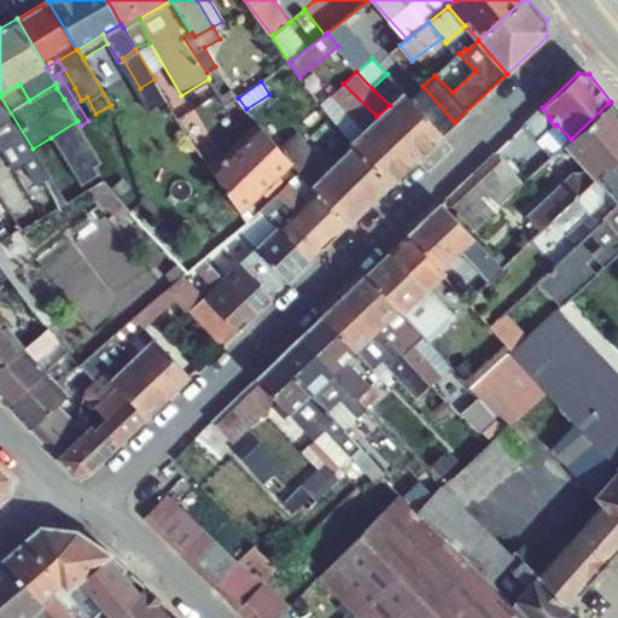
[(320,104),(350,141),(377,116),(343,83),(320,104)]
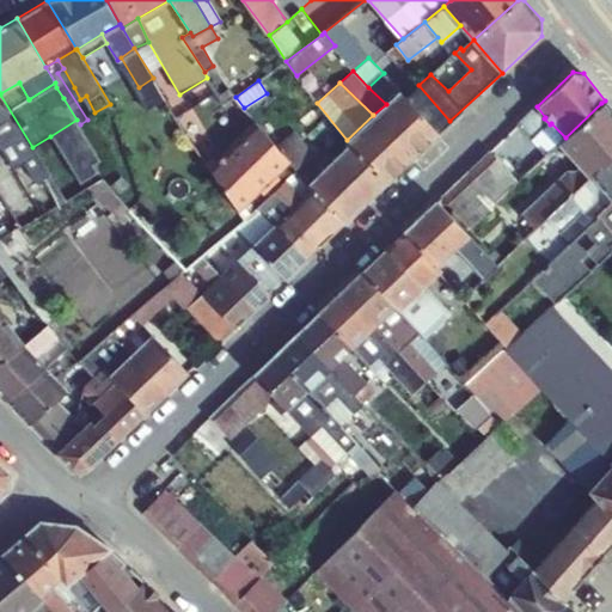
[(224,105),(236,97),(228,89),(218,95),(224,105)]
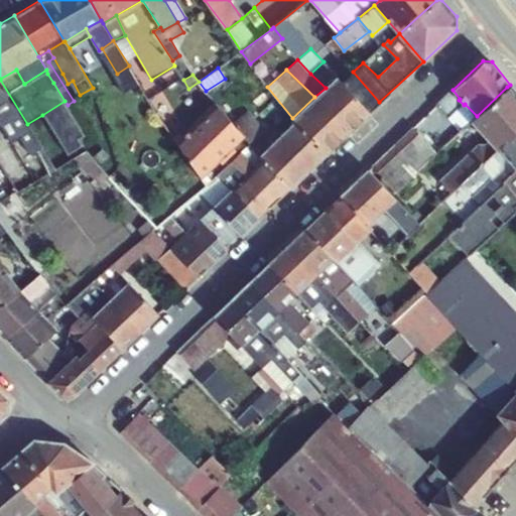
[(314,97),(348,133),(370,112),(337,77),(326,88),(314,97)]
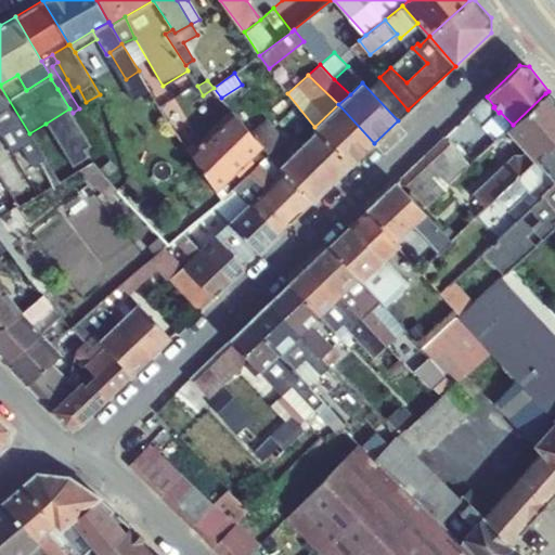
[(46,157),(29,133),(0,86),(0,131),(13,152),(22,146),(33,165),(46,157)]
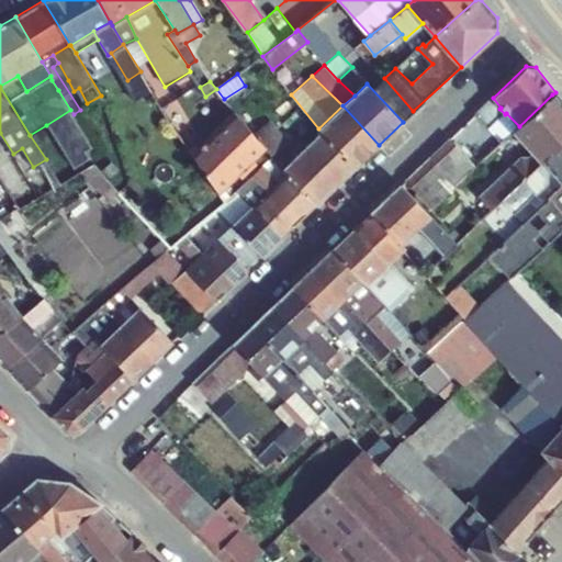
[(216,89),(205,97),(209,101),(204,104),(221,123),(237,113),(224,99),(216,89)]
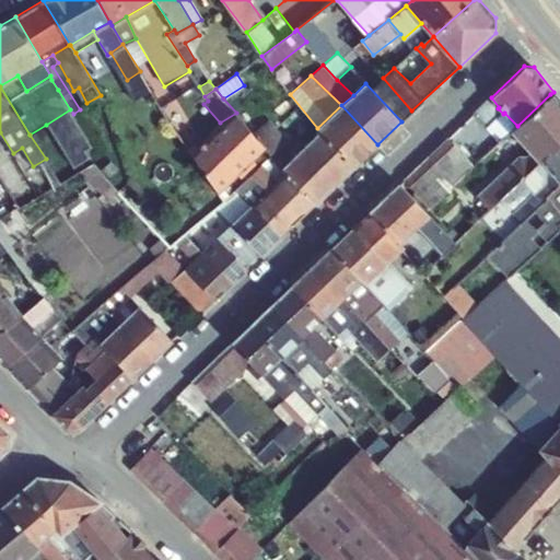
[(531,153),(539,162),(540,161),(559,142),(559,104),(550,94),(517,126),(511,131),(531,153)]
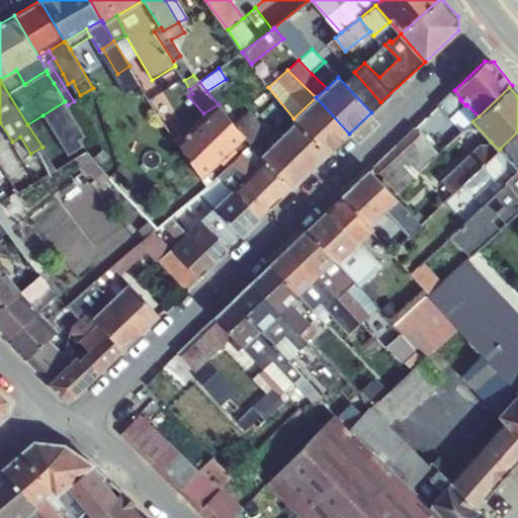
[(462,131),(472,121),(479,116),(466,104),(465,105),(460,100),(461,99),(454,90),(438,105),(462,131)]
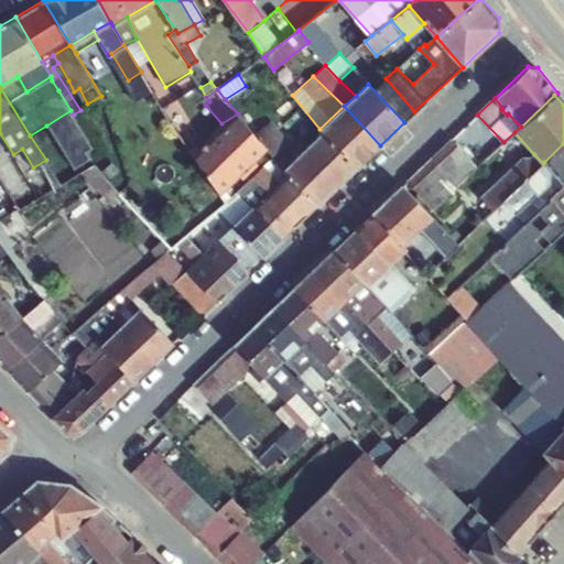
[(356,169),(380,145),(344,106),(320,129),(322,132),(356,169)]
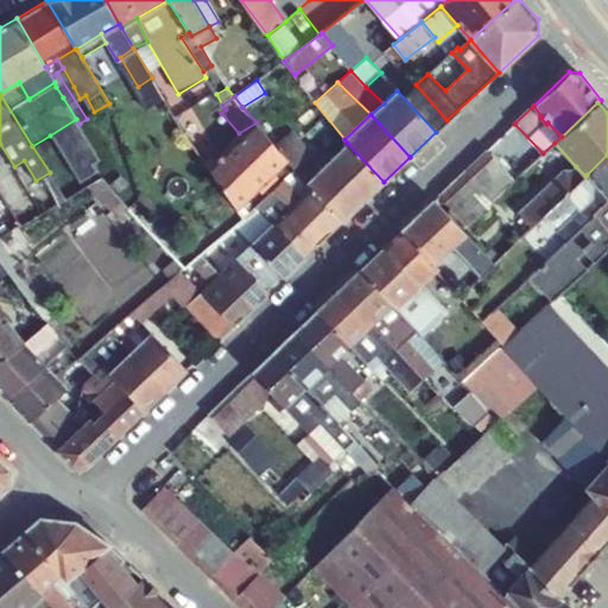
[(80,124),(76,119),(50,135),(80,182),(97,171),(93,162),(99,158),(80,124)]
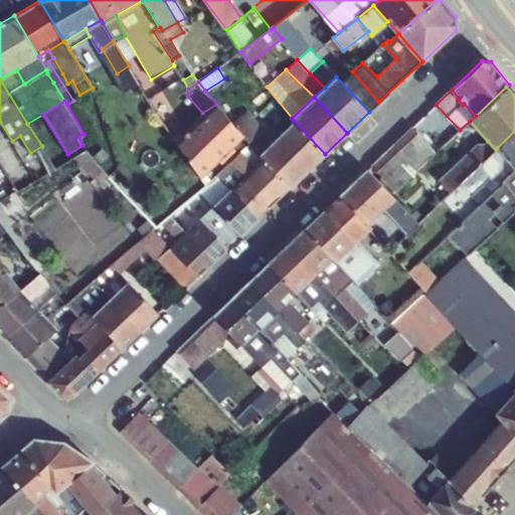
[(177,145),(201,176),(243,135),(231,121),(217,104),(177,145)]
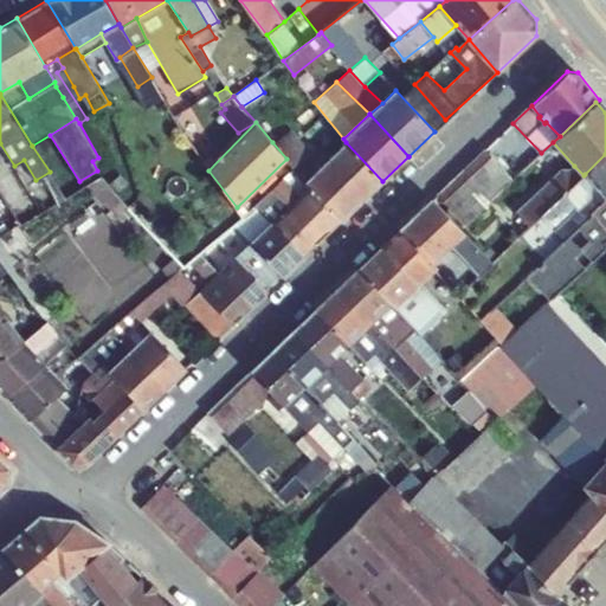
[(272,142),(287,159),(291,166),(311,153),(292,128),(272,142)]
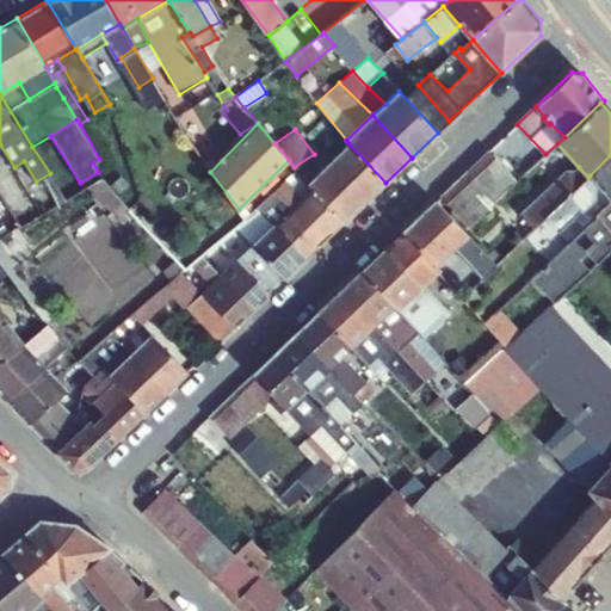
[(313,191),(344,222),(386,183),(349,143),(307,185),(313,191)]
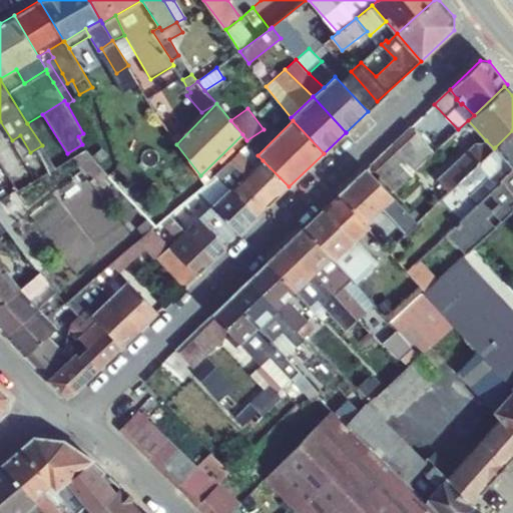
[(411,126),(371,165),(395,190),(415,170),(414,168),(434,151),(411,126)]
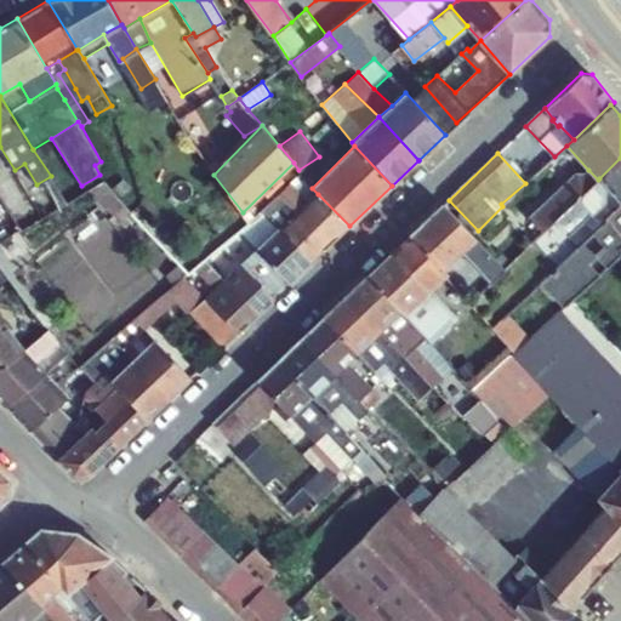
[(620,158),(599,178),(609,188),(620,201),(620,158)]
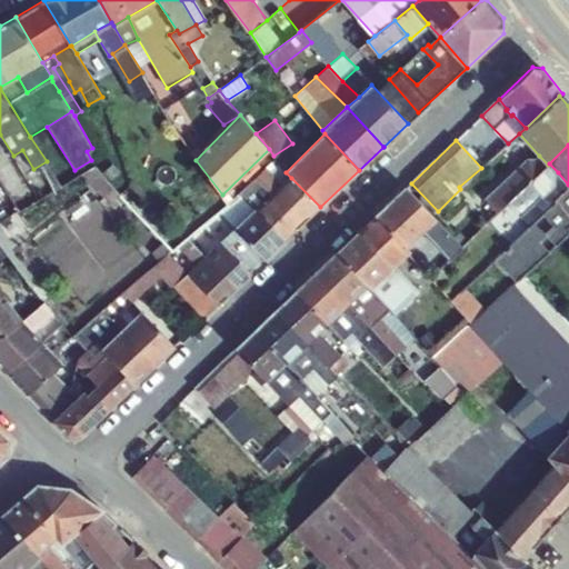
[(529,181),(548,165),(539,156),(536,159),(527,158),(485,198),(498,211),(507,202),(529,181)]
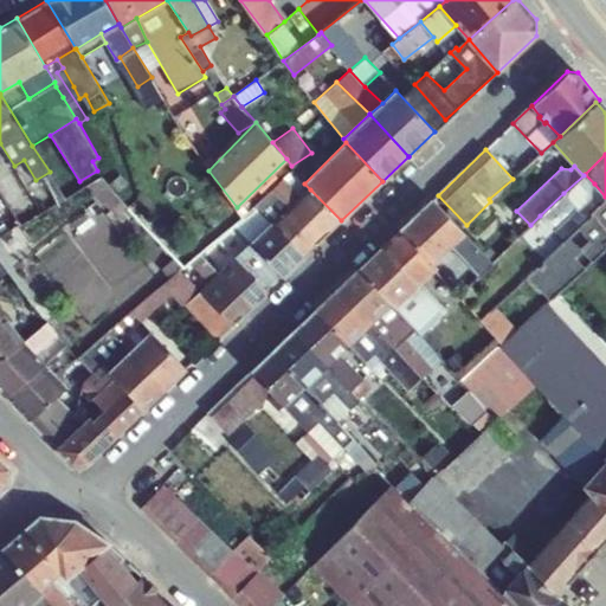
[(284,178),(303,197),(310,189),(304,184),(294,168),(284,178)]
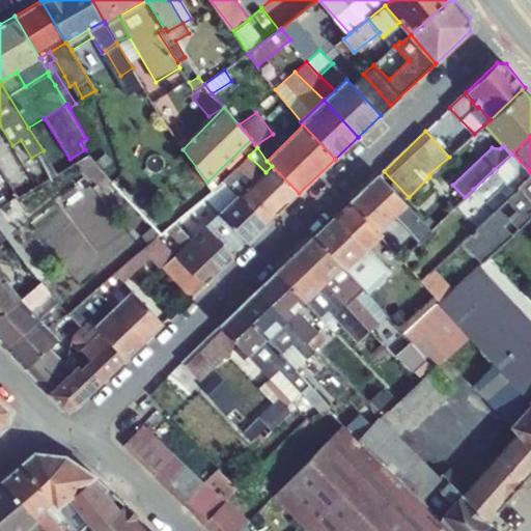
[(521,161),(512,152),(511,154),(473,189),(486,201),(506,183),(506,182),(516,172),(518,164),(521,161)]
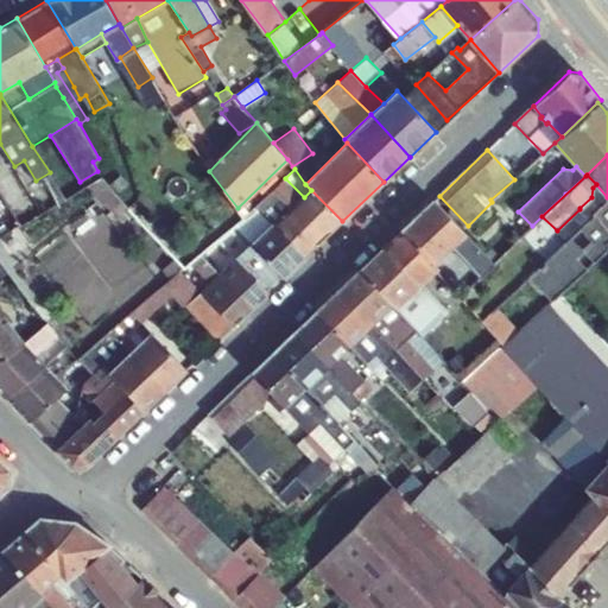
[(103,177),(88,185),(112,210),(113,209),(122,201),(122,200),(103,177)]
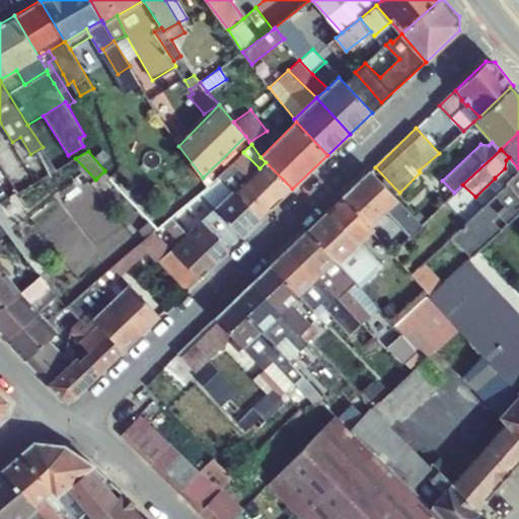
[(232,176),(241,186),(250,177),(260,168),(243,152),(225,169),(232,176)]
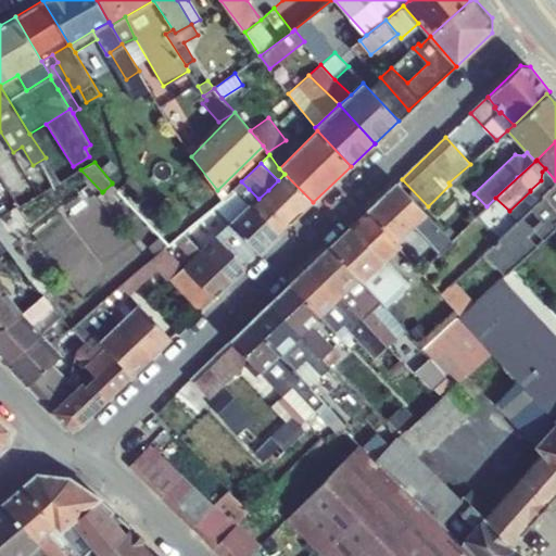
[(268,190),(297,218),(313,202),(285,174),(278,180),(268,190)]
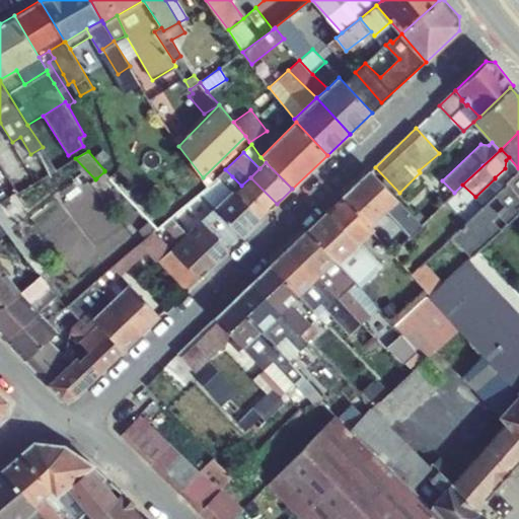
[(370,170),(343,197),(371,225),(385,211),(397,199),(370,170)]
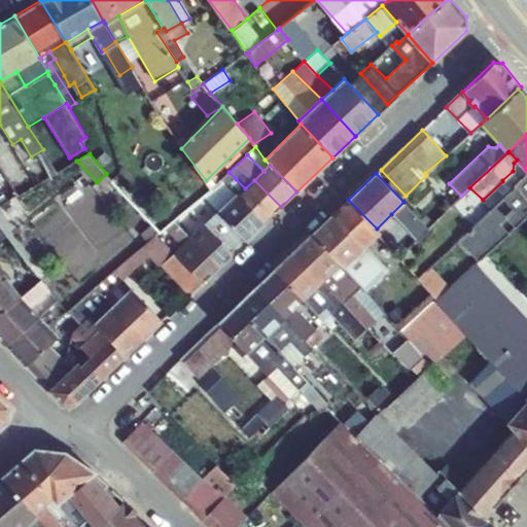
[(506,217),(516,227),(526,215),(526,173),(514,185),(515,187),(460,241),(478,259),(480,260),(486,254),(510,234),(500,223),(506,217)]
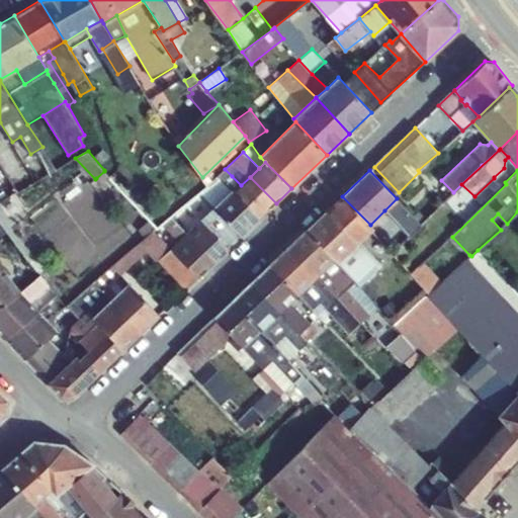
[(114,181),(104,171),(96,178),(106,188),(114,181)]
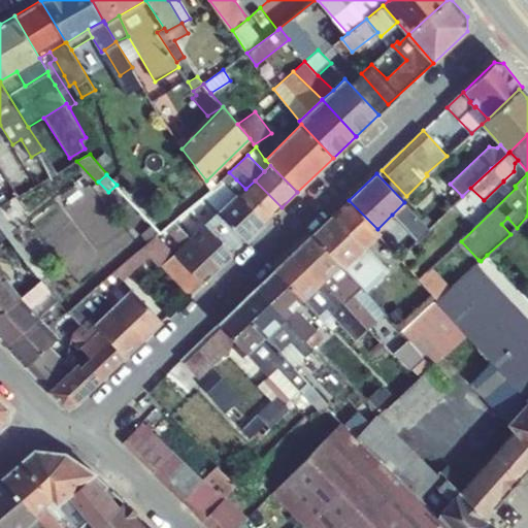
[(0,205),(17,193),(6,177),(0,182),(0,205)]
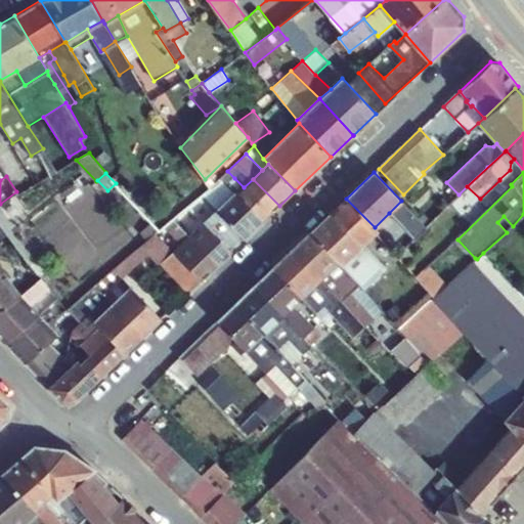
[(216,211),(233,191),(227,185),(221,177),(202,194),(216,211)]
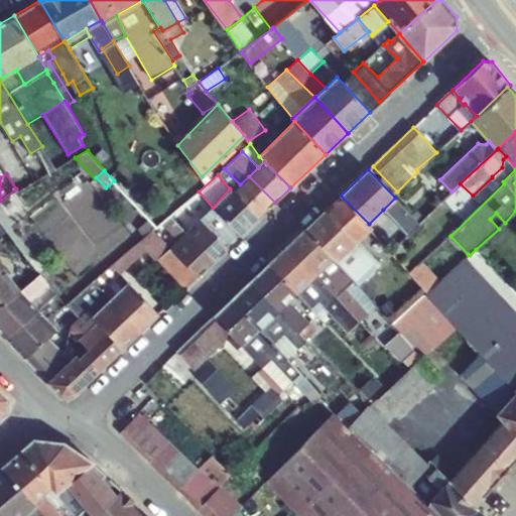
[(224,182),(230,188),(234,190),(240,184),(231,175),(224,182)]
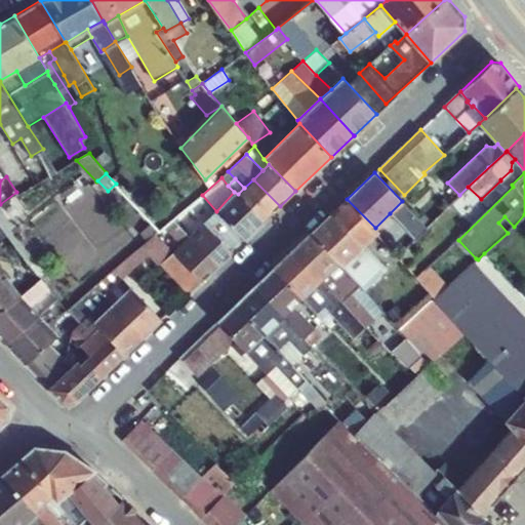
[(238,194),(265,221),(280,206),(253,179),(244,188),(238,194)]
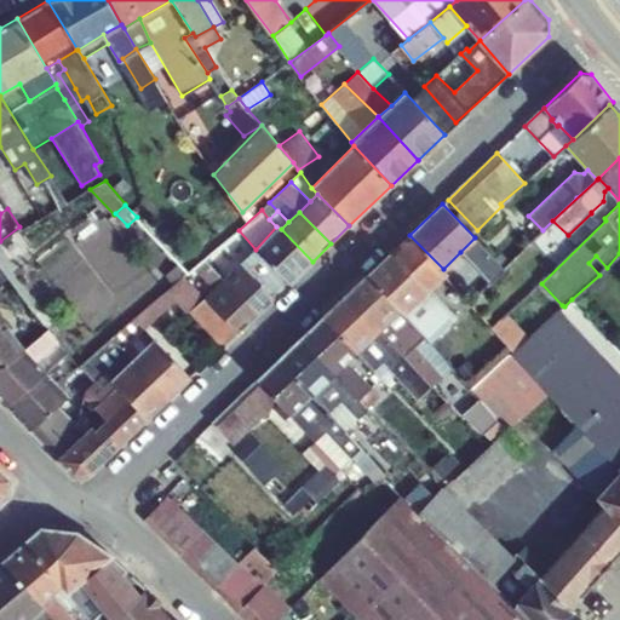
[(224,280),(256,315),(274,297),(290,285),(313,262),(281,229),(276,227),(256,250),(224,280)]
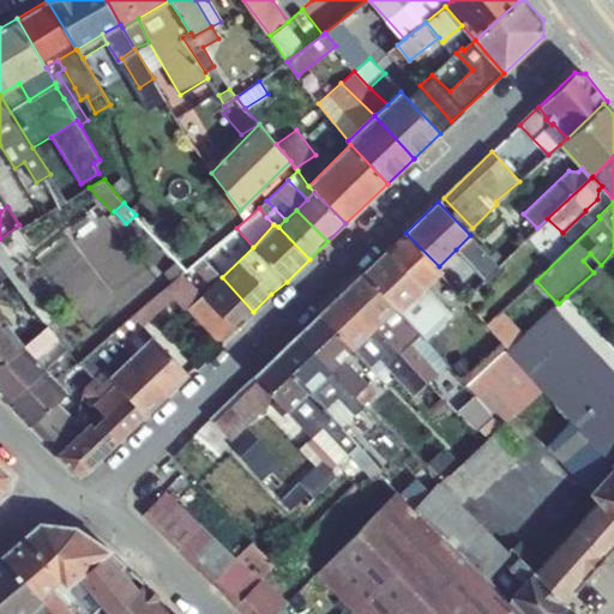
[(439,266),(405,233),(385,251),(423,289),(426,287),(441,271),(438,268),(439,266)]
